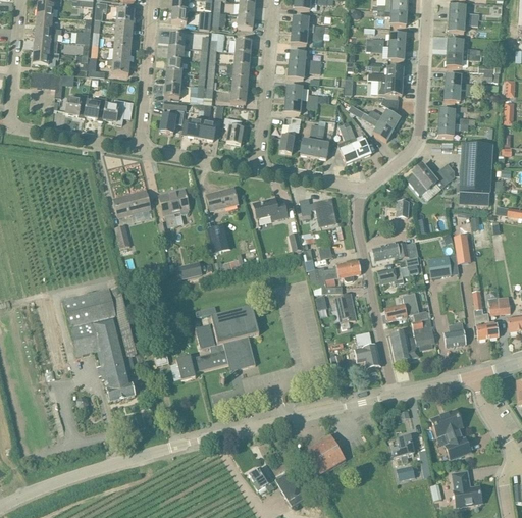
[(173,0),(172,8),(188,9),(189,0),(173,0)]
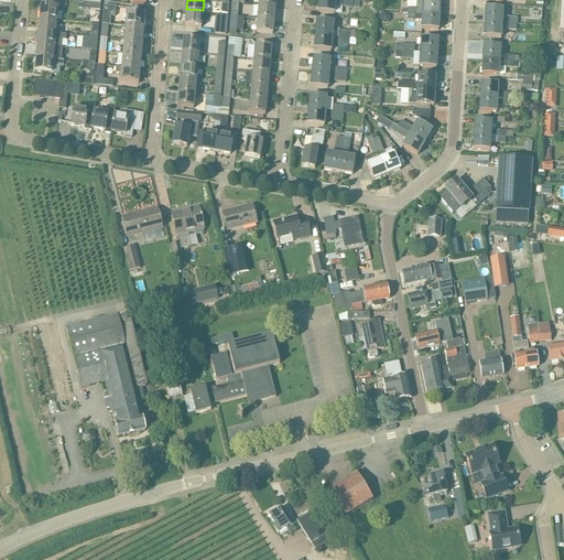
[(318,0),(317,8),(335,10),(336,3),(340,3),(340,0),(318,0)]
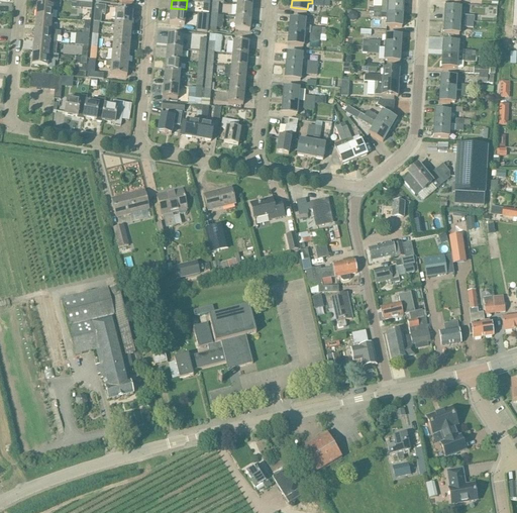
[(382,4),(382,10),(403,12),(404,0),(383,0),(382,4)]
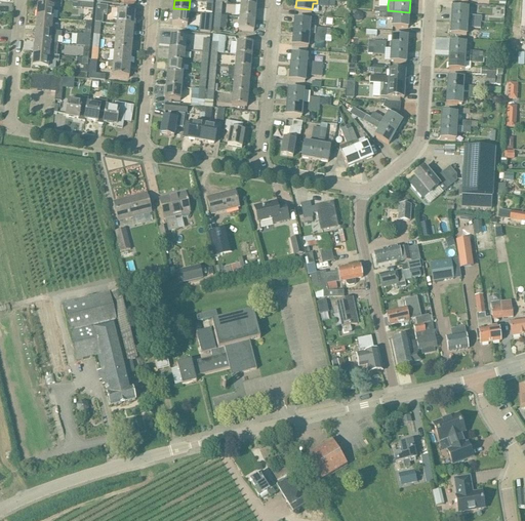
[(255,15),(256,3),(241,1),(240,14),(255,15)]
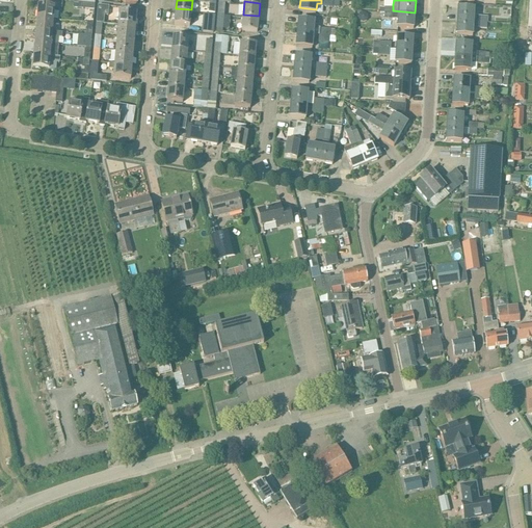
[(53,17),(54,4),(38,2),(37,16),(53,17)]
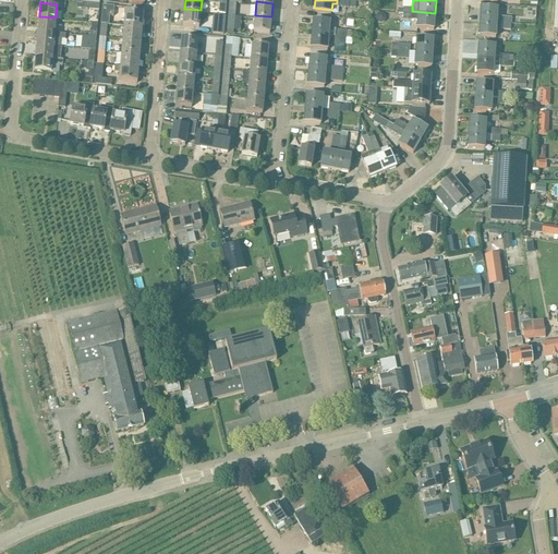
[(113,13),(114,3),(102,2),(101,21),(107,21),(109,21),(109,12),(113,13)]
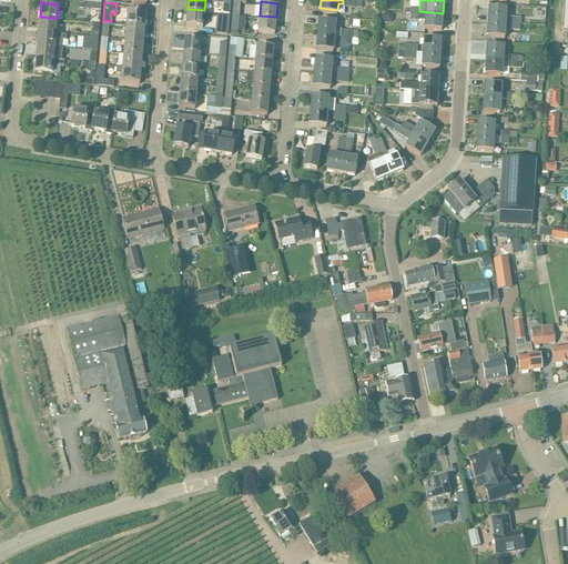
[(128,8),(127,23),(145,24),(146,10),(145,10),(145,6),(130,4),(130,8),(128,8)]
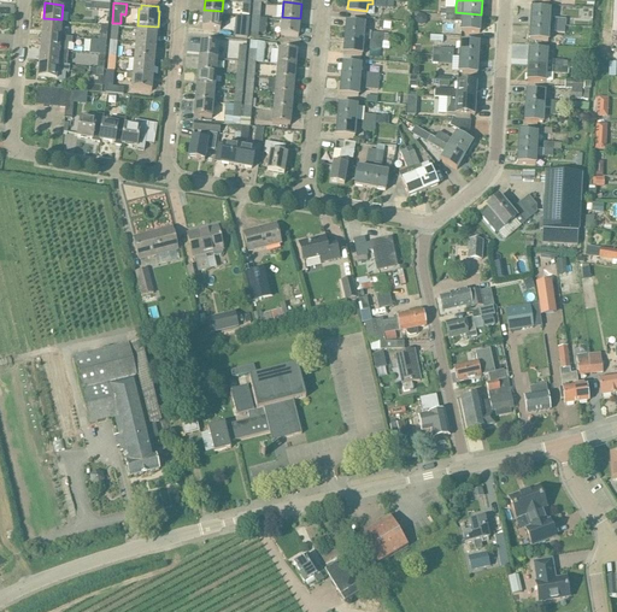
[(530,21),(550,22),(556,22),(556,16),(550,15),(551,6),(532,5),(530,21)]
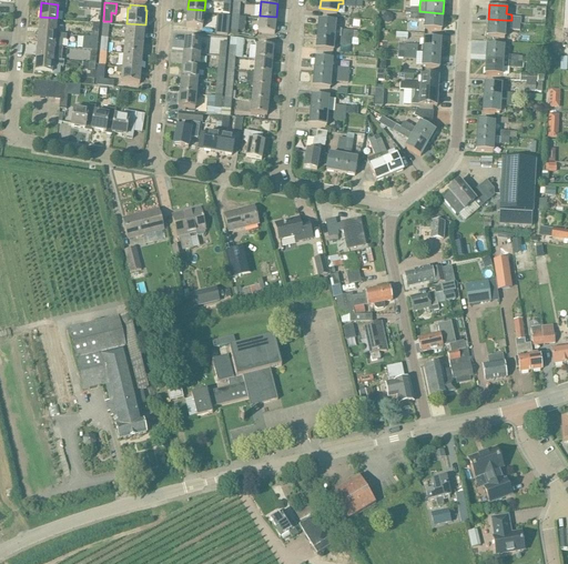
[(203,24),(204,10),(188,9),(186,22),(203,24)]
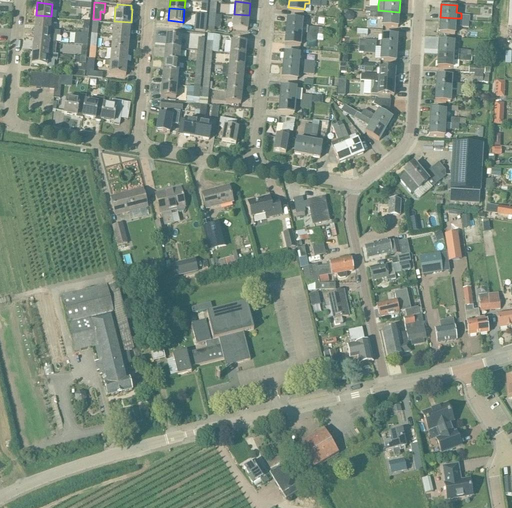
[(205,28),(206,10),(201,9),(200,20),(195,20),(194,27),(205,28)]
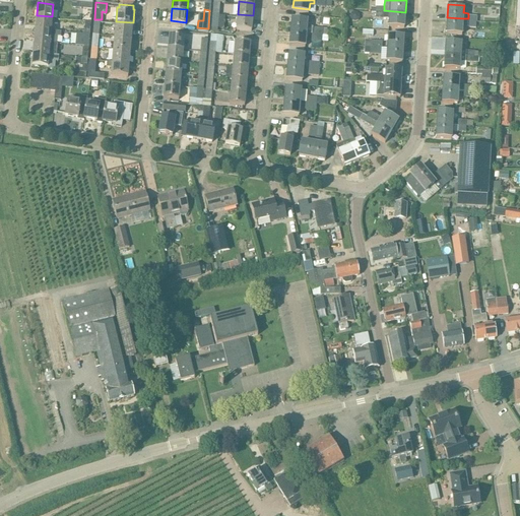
[(404,25),(405,12),(384,10),(383,16),(389,16),(389,24),(404,25)]
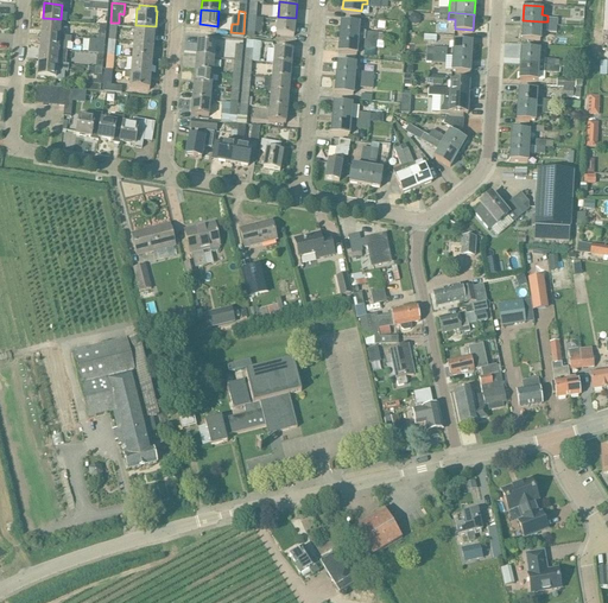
[(295,32),(296,18),(278,17),(277,31),(295,32)]
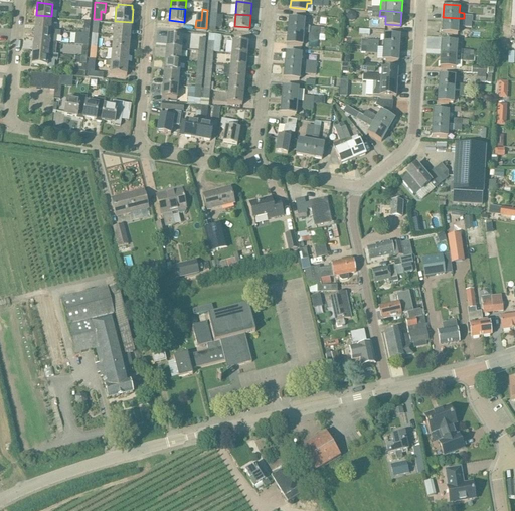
[(35,26),(50,28),(50,27),(51,16),(36,15),(35,26)]
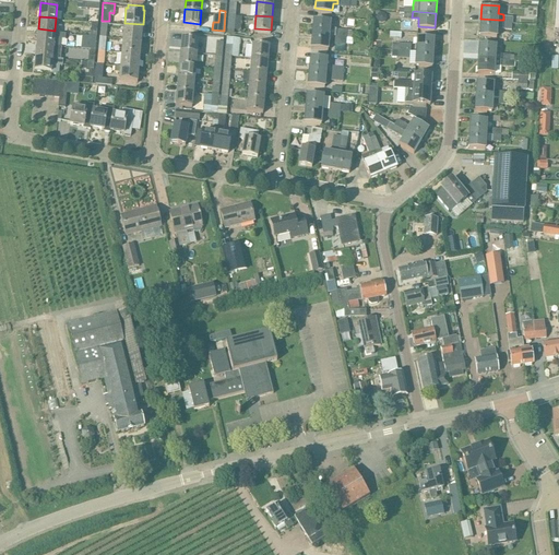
[(335,26),(331,25),(331,19),(314,18),(313,31),(330,33),(334,33),(335,26)]
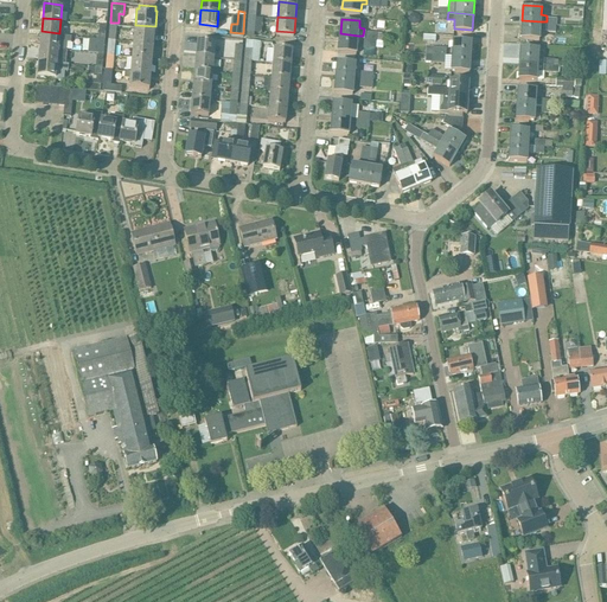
[(547,21),(541,21),(522,20),(521,36),(540,37),(540,27),(545,29),(547,21)]
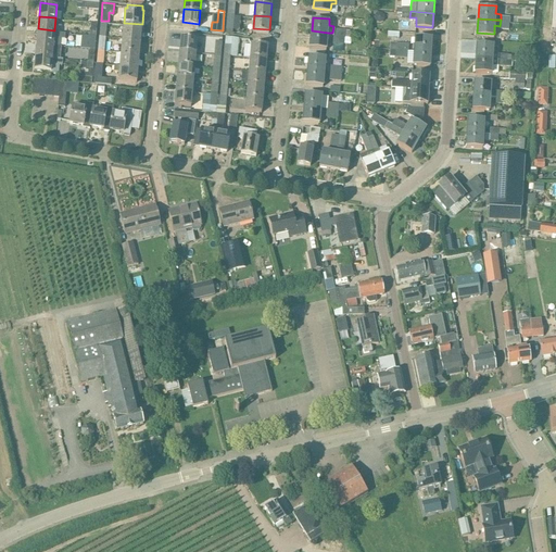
[(141,38),(142,24),(124,23),(123,37),(141,38)]
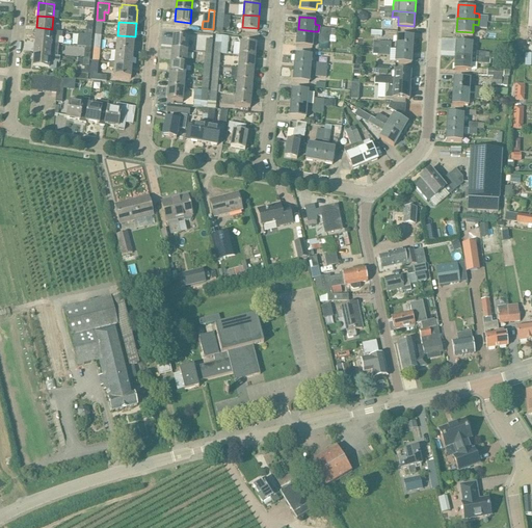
[(36,27),(34,40),(51,41),(52,34),(62,35),(62,29),(52,28),(52,29),(36,27)]
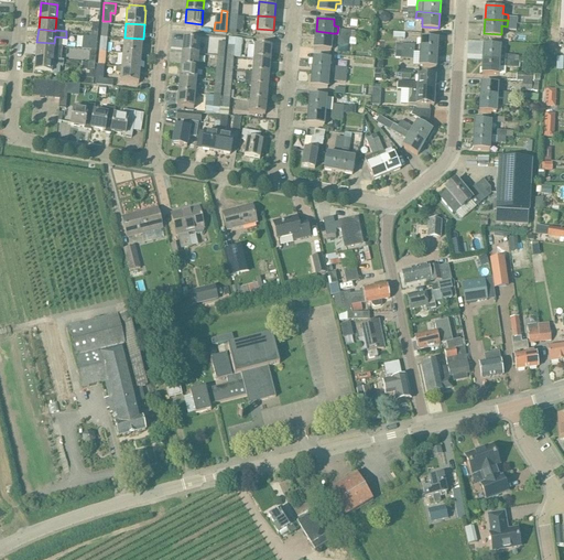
[(332,47),(333,33),(316,31),(314,45),(332,47)]
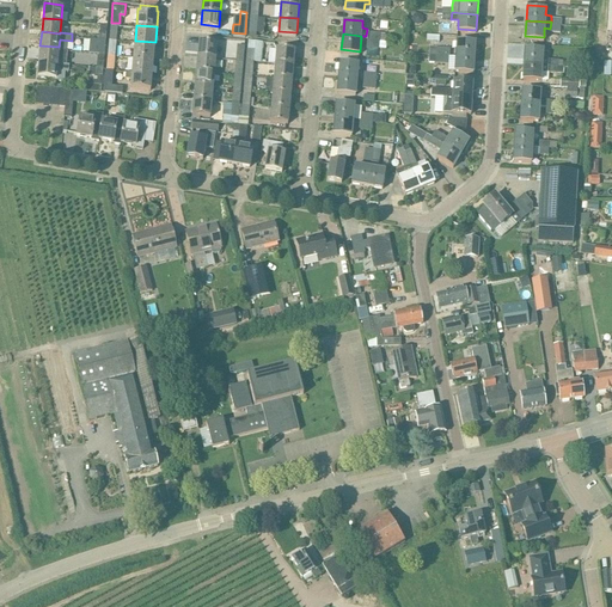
[(236,56),(244,57),(245,37),(238,36),(236,56)]
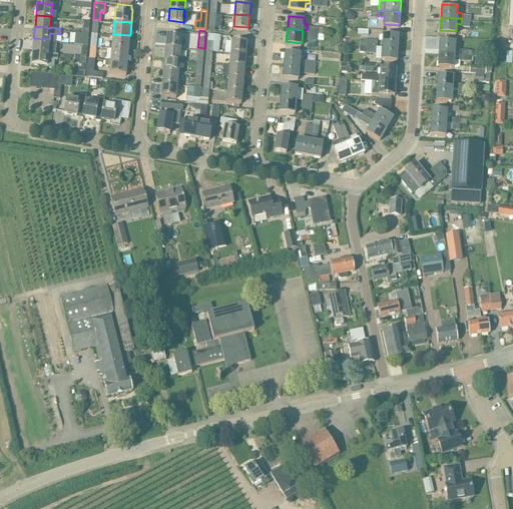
[(208,31),(206,48),(212,49),(213,39),(219,39),(219,32),(208,31)]
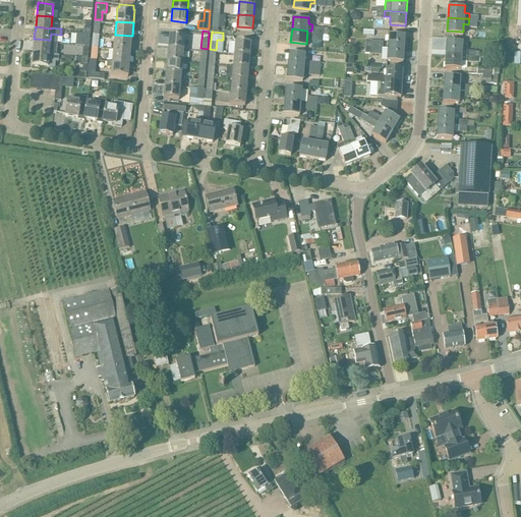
[(184,47),(185,34),(170,33),(169,45),(184,47)]
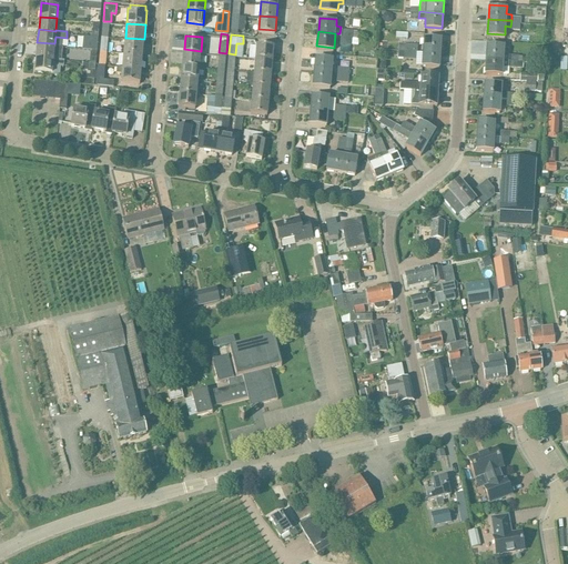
[(424,36),(423,50),(440,51),(440,37),(424,36)]
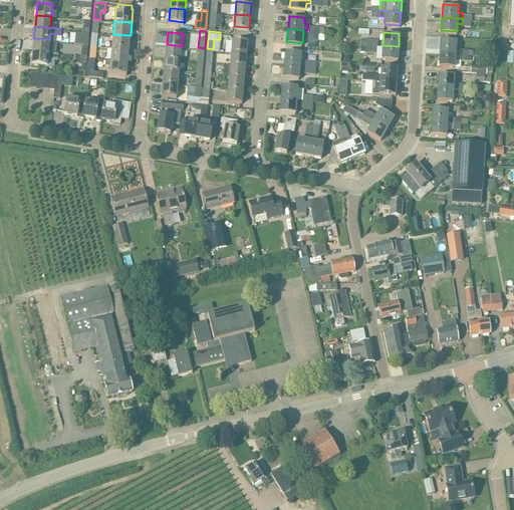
[(113,34),(112,46),(130,47),(131,35),(113,34)]
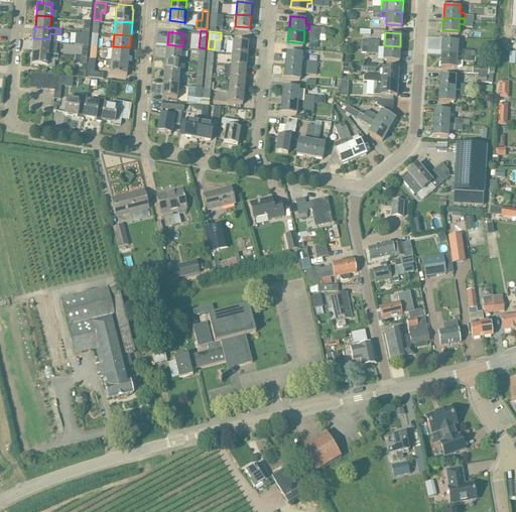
[(369,37),(369,44),(379,45),(380,37),(369,37)]
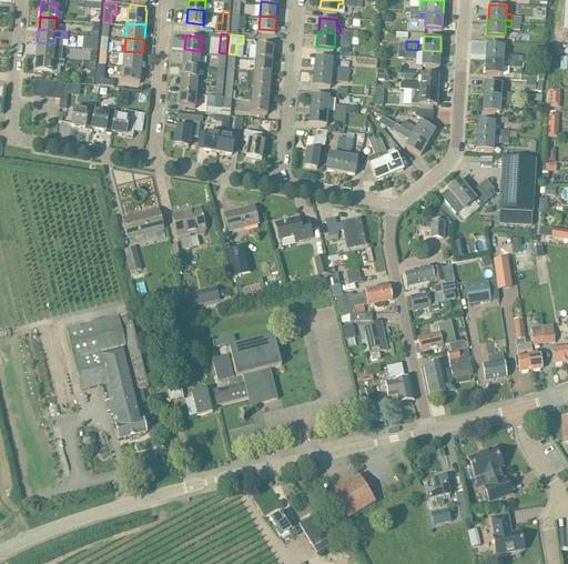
[(37,42),(36,56),(53,57),(54,43),(37,42)]
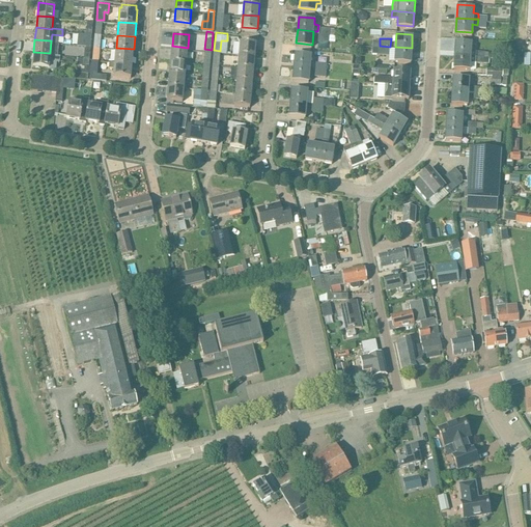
[(241,39),(240,53),(255,54),(256,40),(241,39)]
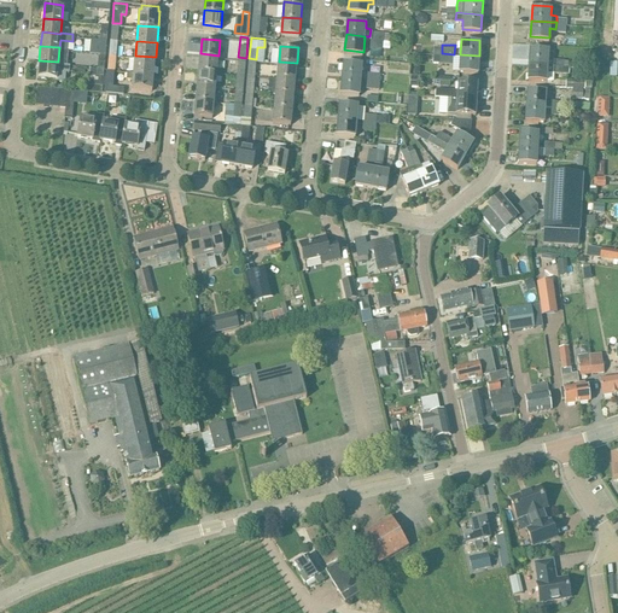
[(530,46),(529,63),(538,63),(554,64),(554,56),(548,56),(548,47),(530,46)]
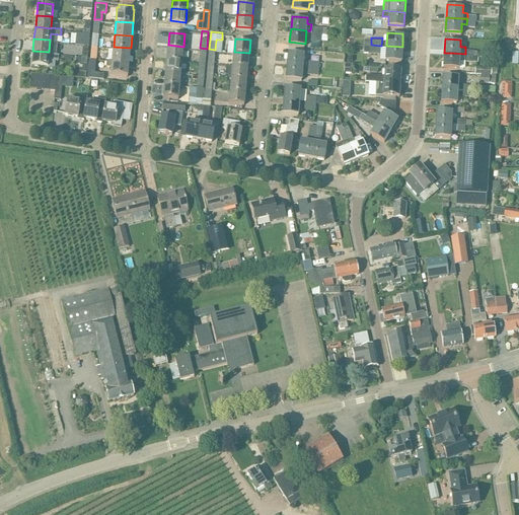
[(168,45),(167,58),(182,59),(183,47),(168,45)]
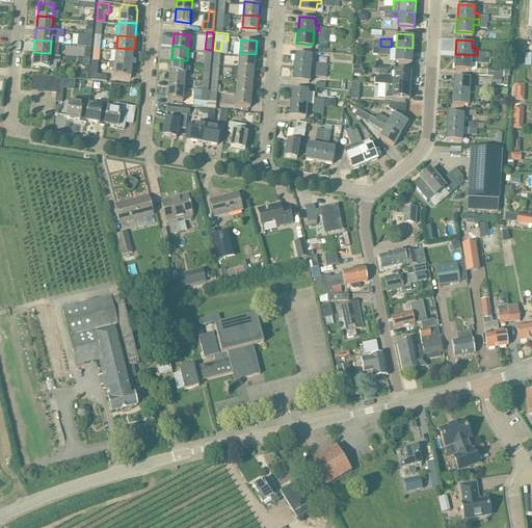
[(411,61),(413,48),(396,47),(396,60),(411,61)]
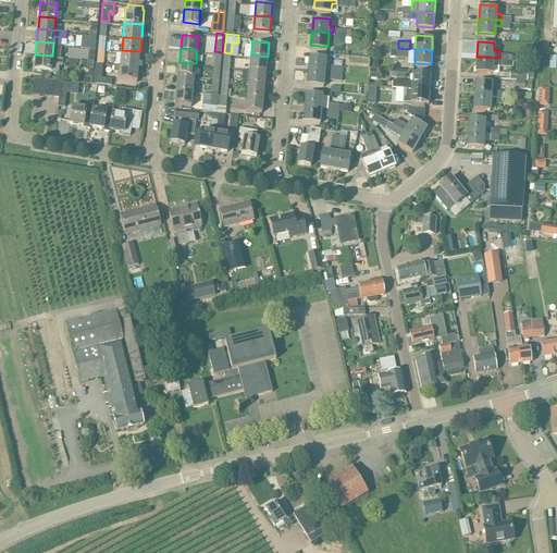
[(122,50),(121,63),(121,64),(139,65),(140,51),(122,50)]
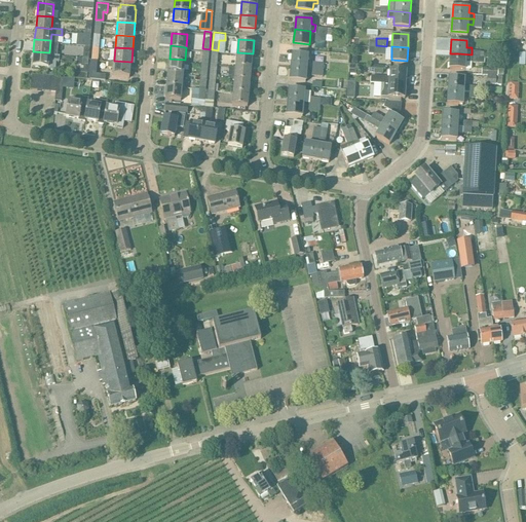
[(59,53),(49,52),(33,51),(32,64),(47,65),(47,67),(54,68),(55,60),(59,60),(59,53)]
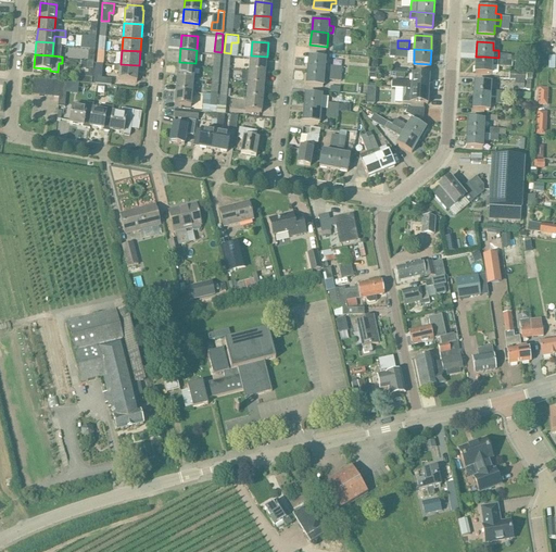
[(308,54),(307,69),(325,70),(326,55),(308,54)]
